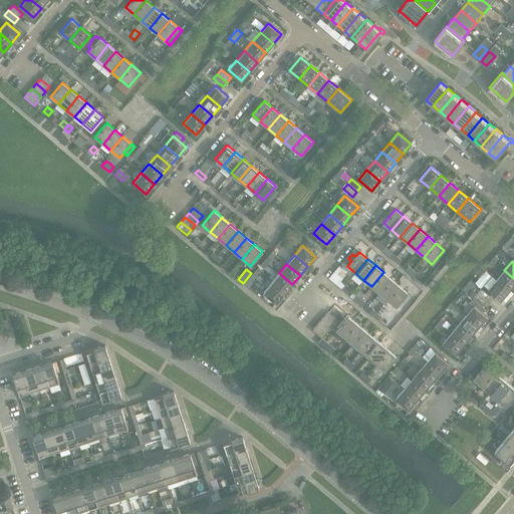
[(513,285),(513,278),(504,270),(496,280),(510,291),(513,285)]
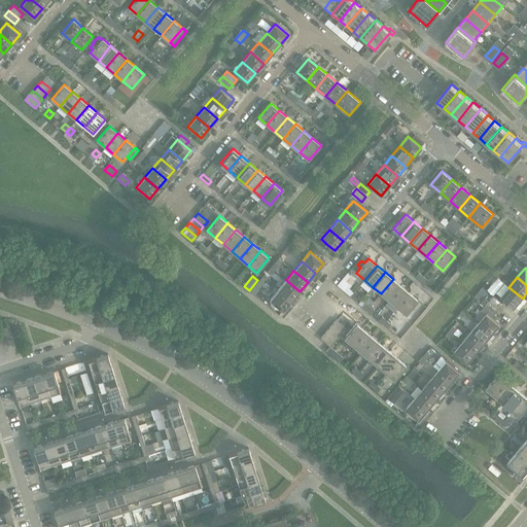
[(401,286),(393,279),(381,293),(389,301),(401,286)]
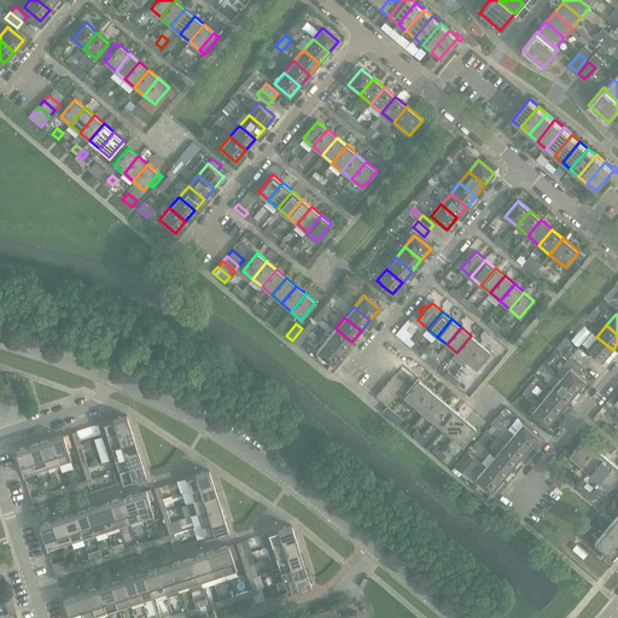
[(351,342),(336,328),(326,340),(342,354),(351,342)]
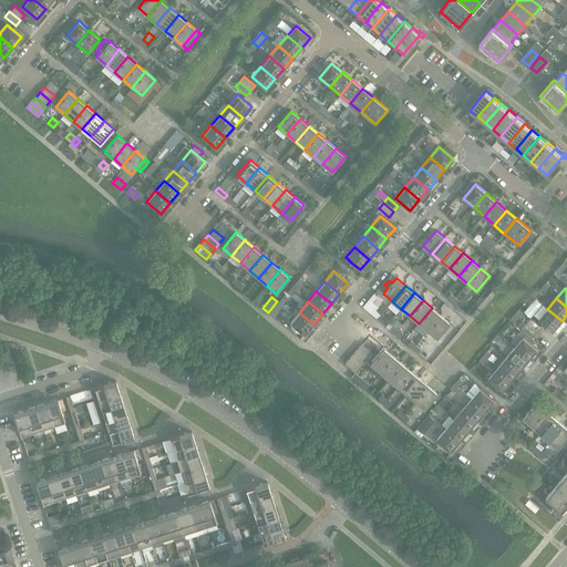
[(366,303),(362,307),(377,319),(380,316),(366,303)]
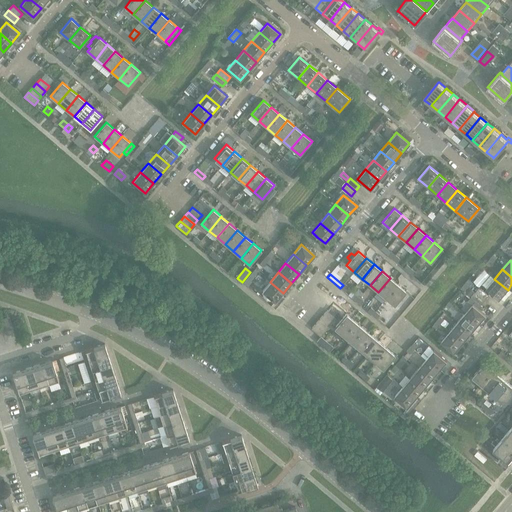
[(398,285),(390,278),(378,292),(386,299),(398,285)]
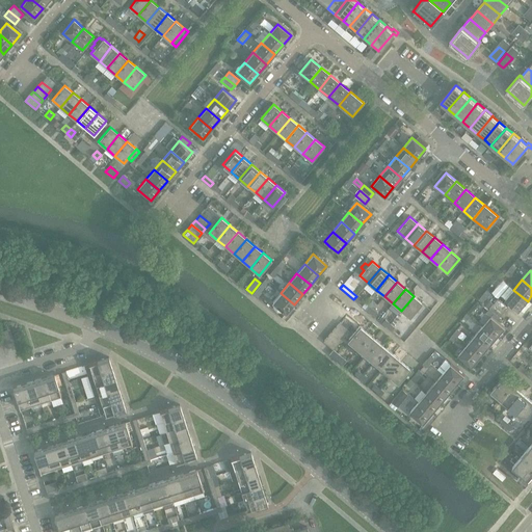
[(528,301),(513,290),(505,299),(520,311),(528,301)]
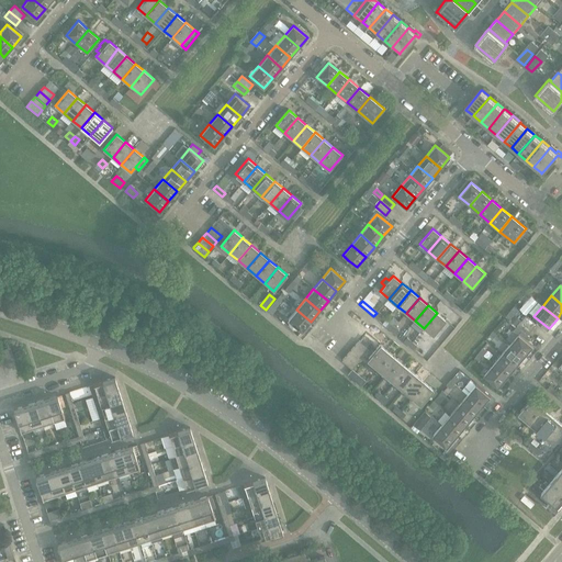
[(311,322),(296,310),(288,319),(302,332),(311,322)]
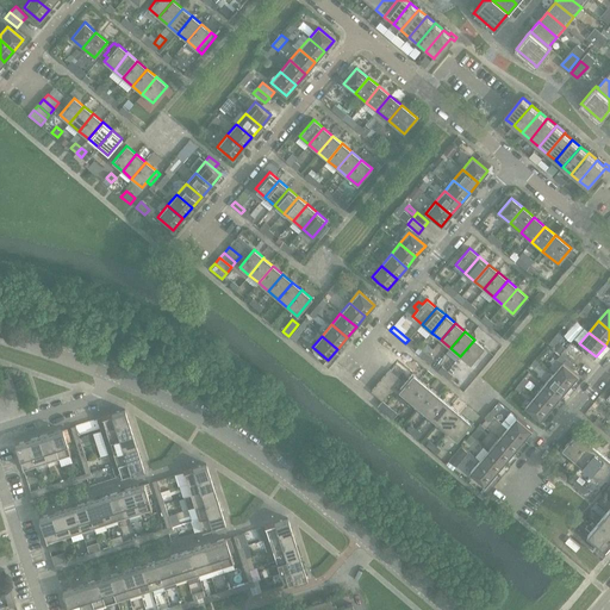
[(484,348),(474,340),(460,356),(470,365),(484,348)]
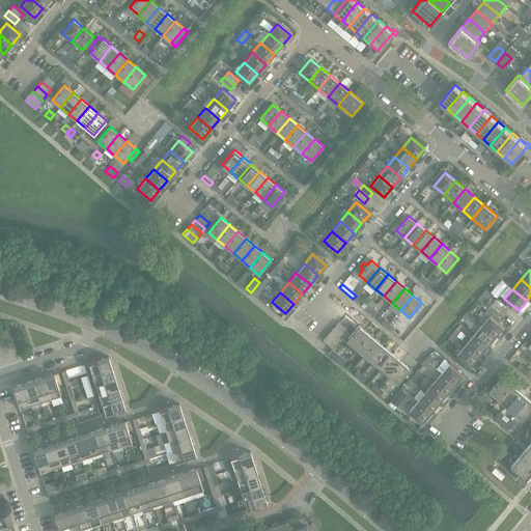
[(497,299),(493,303),(503,311),(507,307),(497,299)]
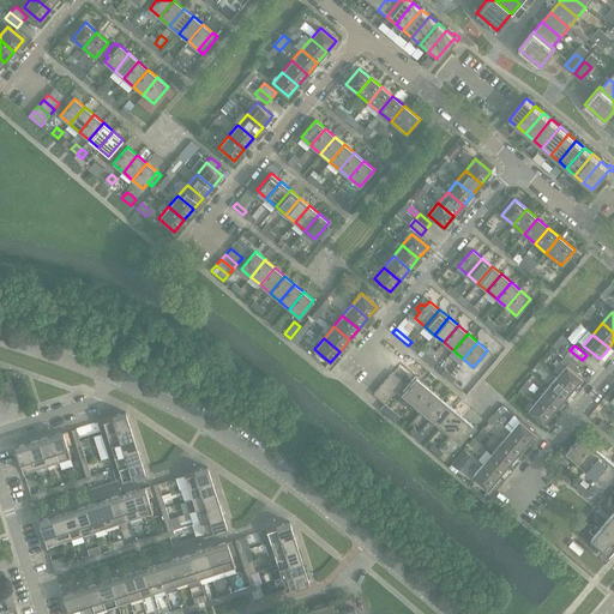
[(582,360),(570,350),(565,356),(577,366),(582,360)]
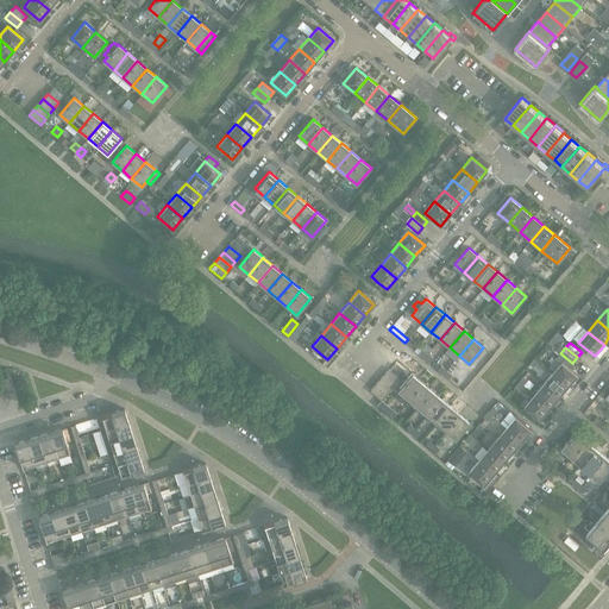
[(396,360),(389,370),(400,380),(407,370),(410,366),(400,357),(396,360)]
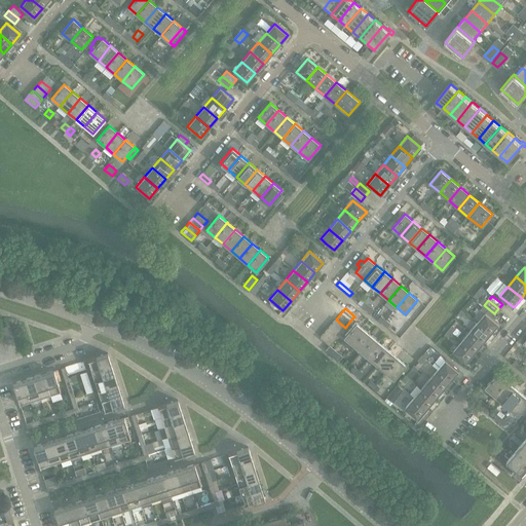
[(486,312),(478,323),(491,334),(499,324),(486,312)]
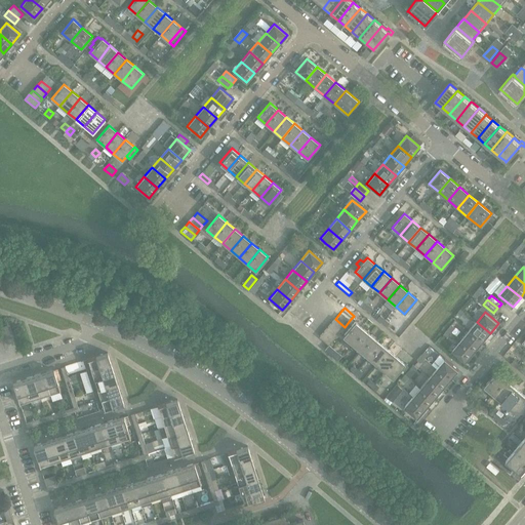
[(335,319),(331,323),(340,331),(345,327),(335,319)]
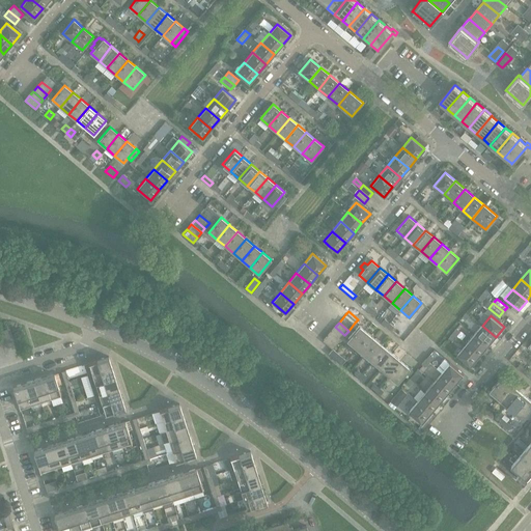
[(359,326),(355,323),(348,331),(344,335),(343,337),(346,340),(359,326)]
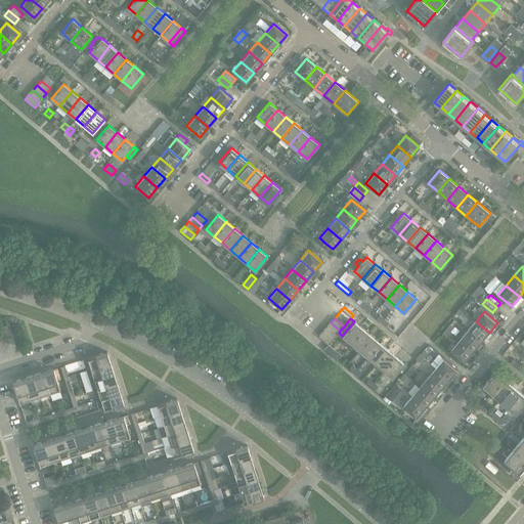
[(342,336),(351,344),(363,330),(354,321),(342,336)]
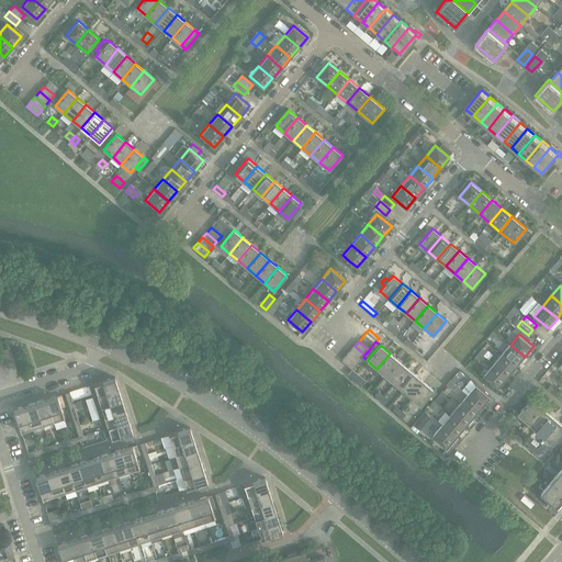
[(525,357),(510,345),(502,355),(516,367),(525,357)]
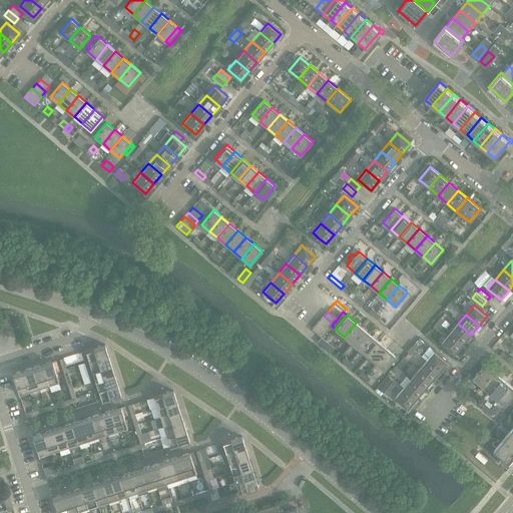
[(324,316),(320,321),(329,329),(332,326),(333,324),(324,316)]
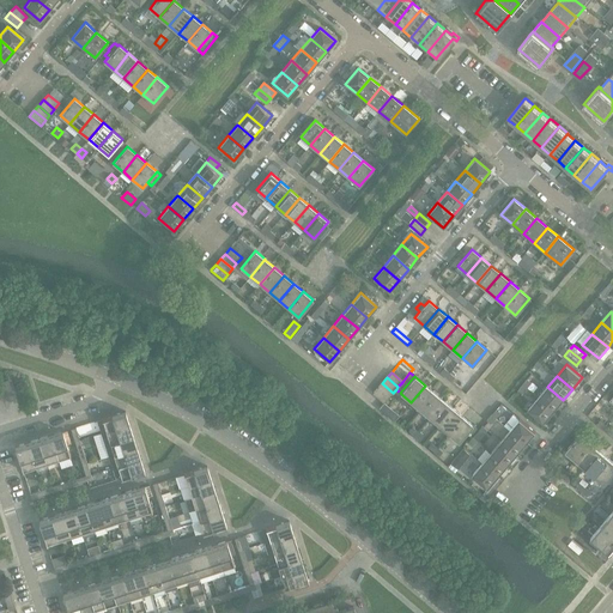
[(12,380),(5,382),(10,396),(17,394),(12,380)]
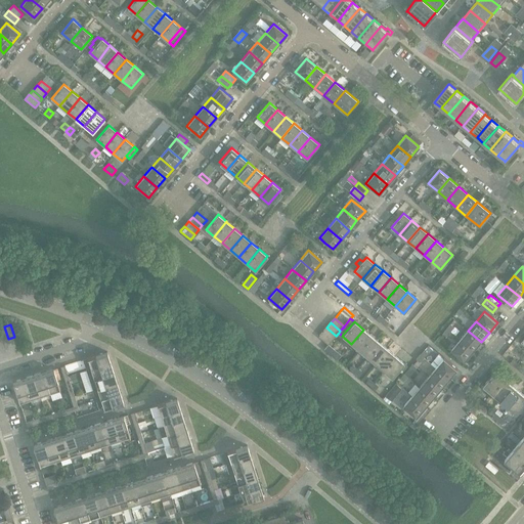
[(326,328),(322,333),(333,340),(336,336),(326,328)]
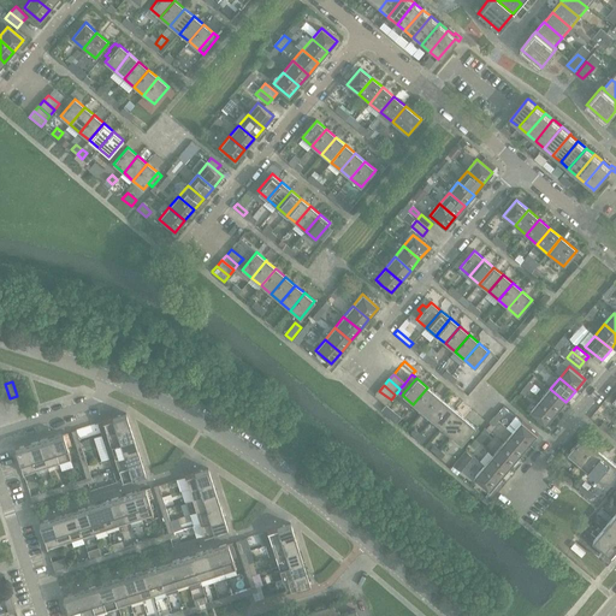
[(436,395),(427,388),(413,404),(422,412),(436,395)]
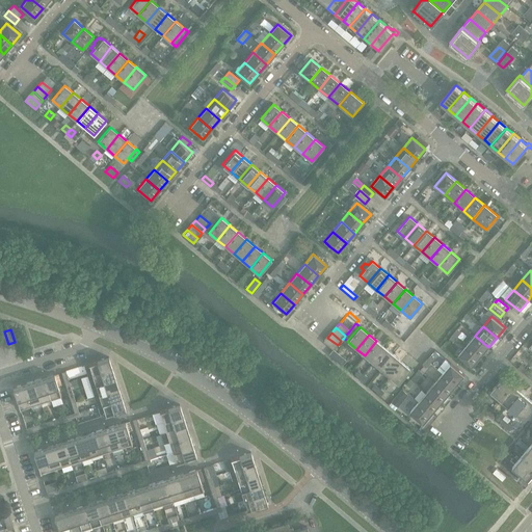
[(488,347),(475,336),(467,345),(480,356),(488,347)]
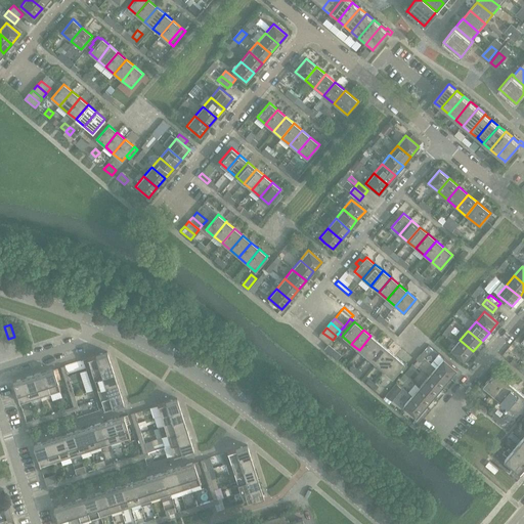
[(322,333),(318,337),(328,345),(333,340),(322,333)]
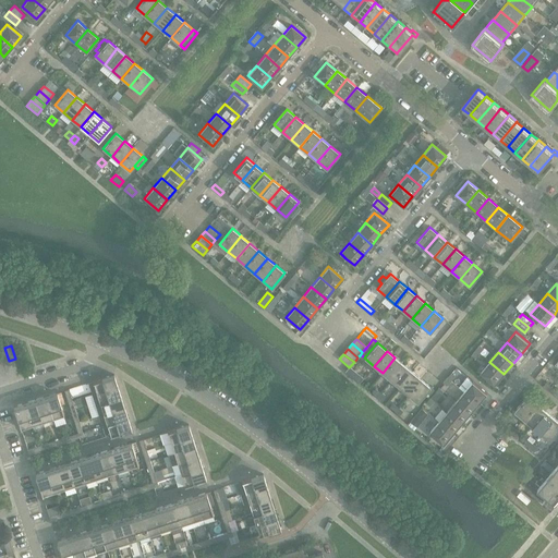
[(403,365),(395,358),(383,373),(391,380),(403,365)]
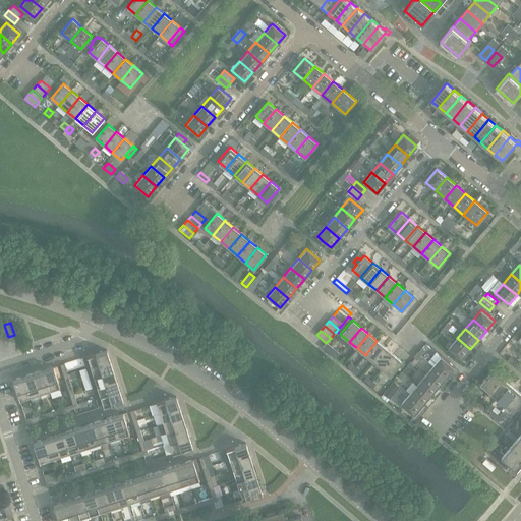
[(470,349),(457,338),(449,347),(462,359),(470,349)]
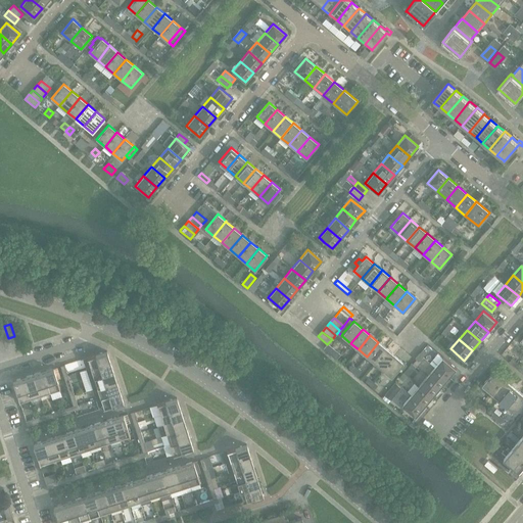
[(386,349),(378,342),(367,357),(374,364),(386,349)]
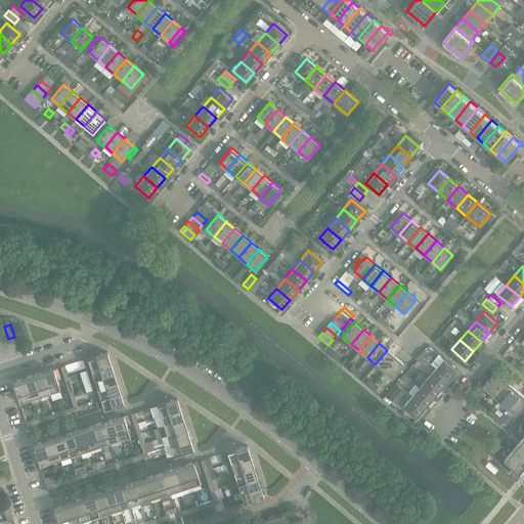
[(395,356),(387,350),(375,364),(383,372),(395,356)]
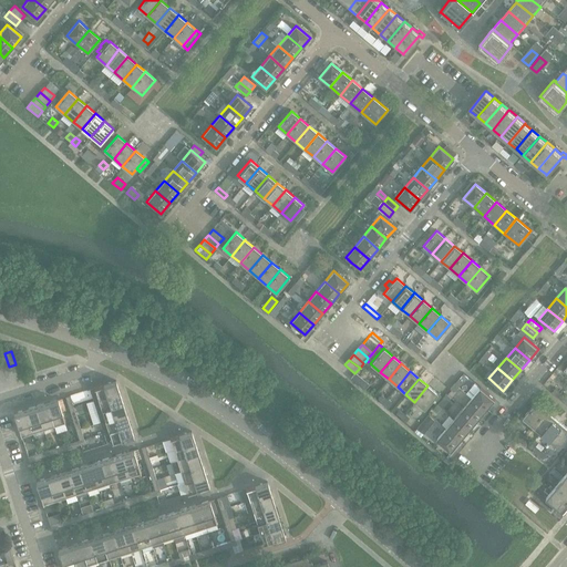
[(116,381),(90,389),(94,401),(120,392),(116,381)]
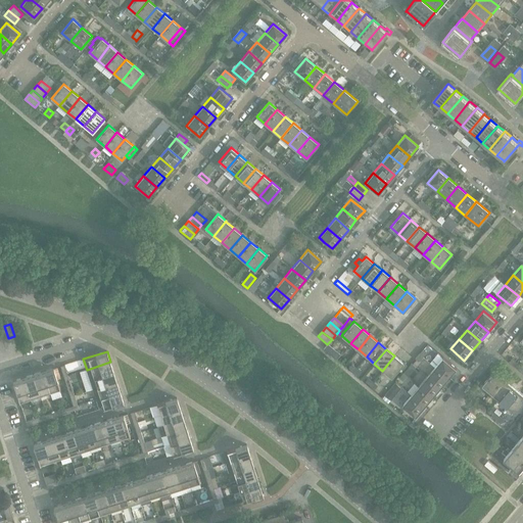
[(403,363),(394,355),(382,371),(391,377),(403,363)]
